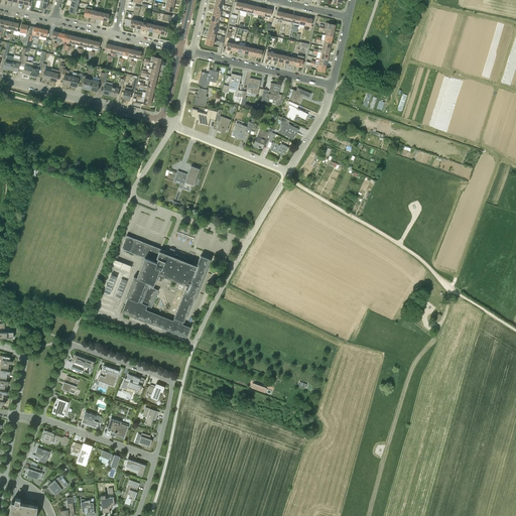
[(319,27),(324,28),(325,22),(315,20),(314,26),(319,27)]
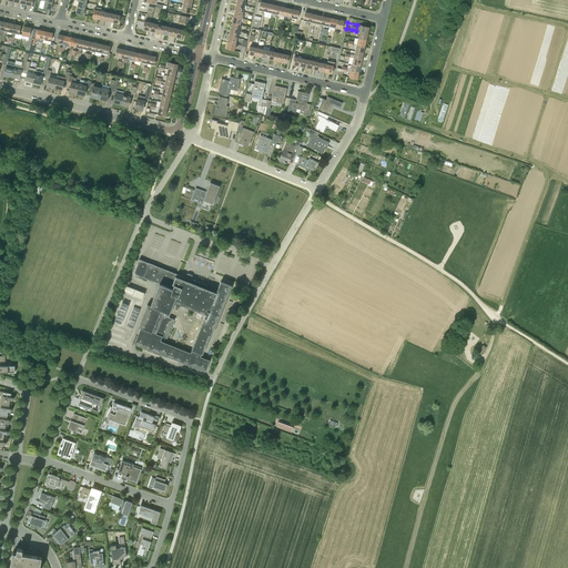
[(30,49),(32,39),(29,38),(31,28),(23,27),(21,38),(28,39),(27,48),(30,49)]
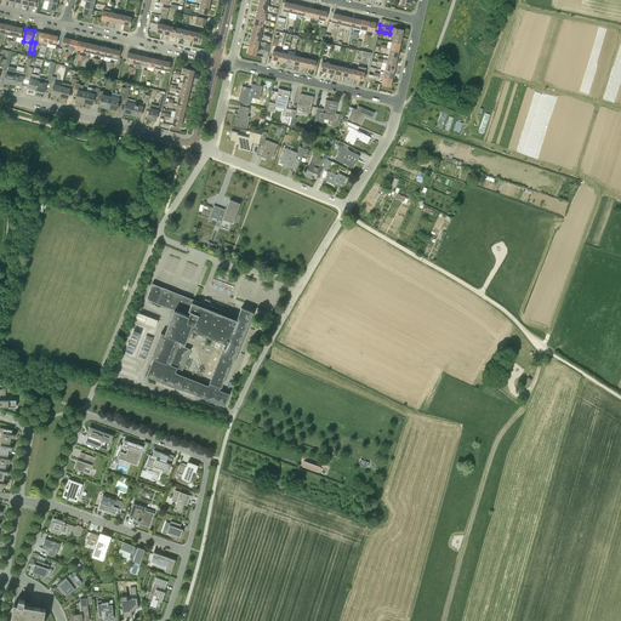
[(41,33),(39,41),(39,43),(35,41),(35,43),(33,53),(32,57),(36,58),(39,45),(47,46),(47,44),(50,33),(45,32),(45,33),(41,33)]
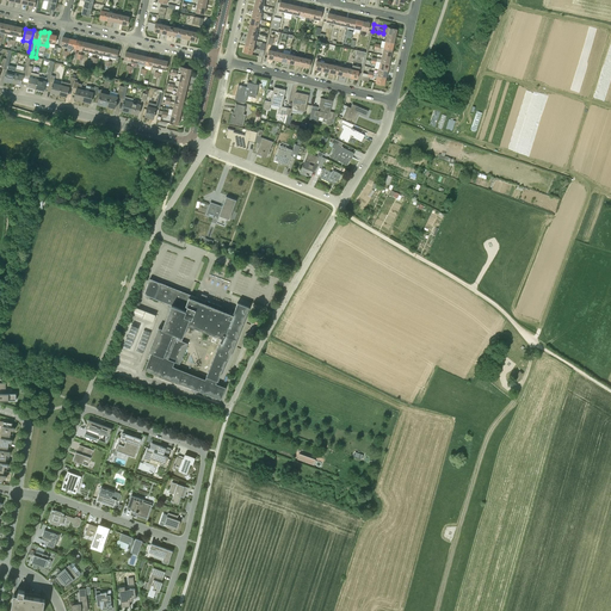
[(47,43),(55,44),(57,36),(54,35),(54,34),(49,32),(47,43)]
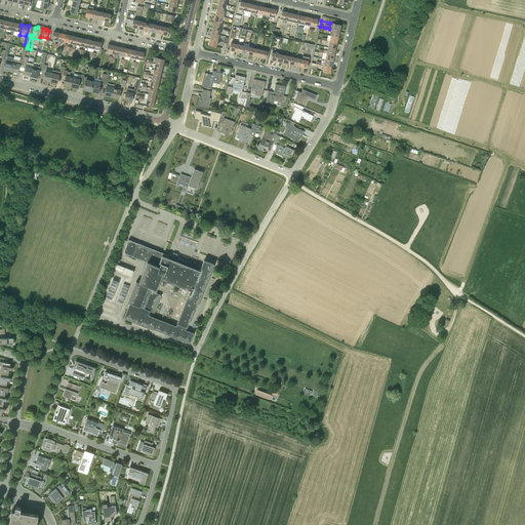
[(59,33),(58,41),(57,44),(56,48),(59,49),(61,41),(65,42),(66,35),(59,33)]
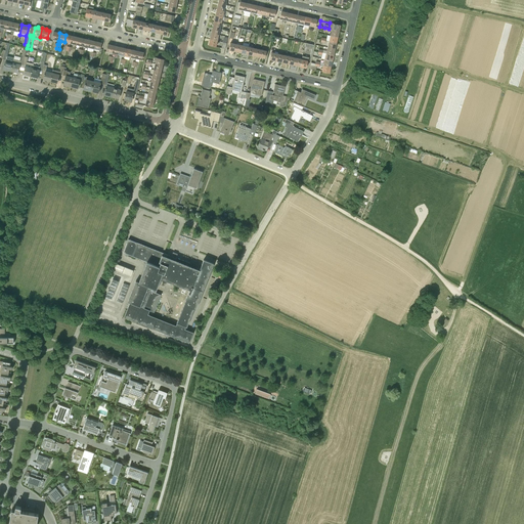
[(229,50),(235,51),(237,44),(230,42),(229,50)]
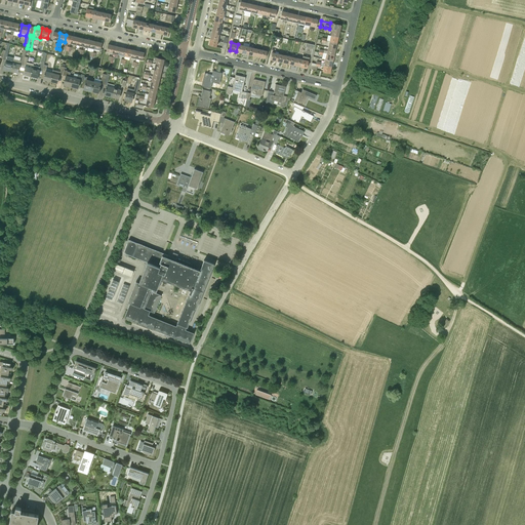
[(3,70),(10,71),(13,59),(7,57),(8,51),(5,50),(3,59),(6,61),(3,70)]
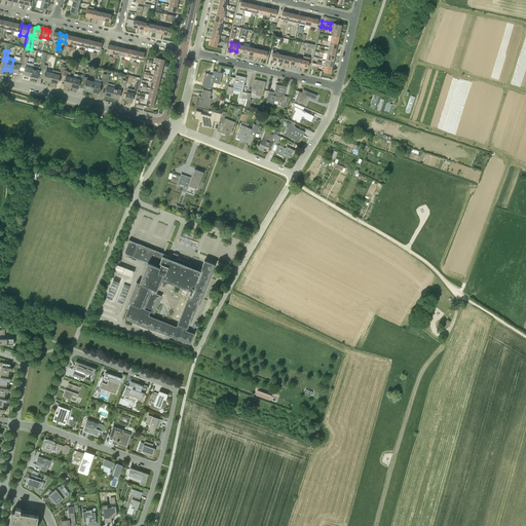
[(40,69),(43,70),(44,65),(46,59),(47,53),(43,52),(42,55),(43,57),(40,67),(34,66),(31,76),(38,78),(40,69)]
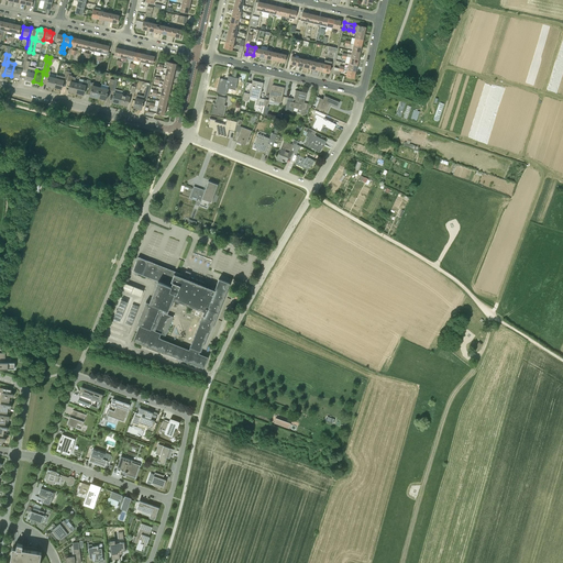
[(100,56),(99,61),(98,68),(107,70),(107,68),(101,67),(103,57),(100,56)]
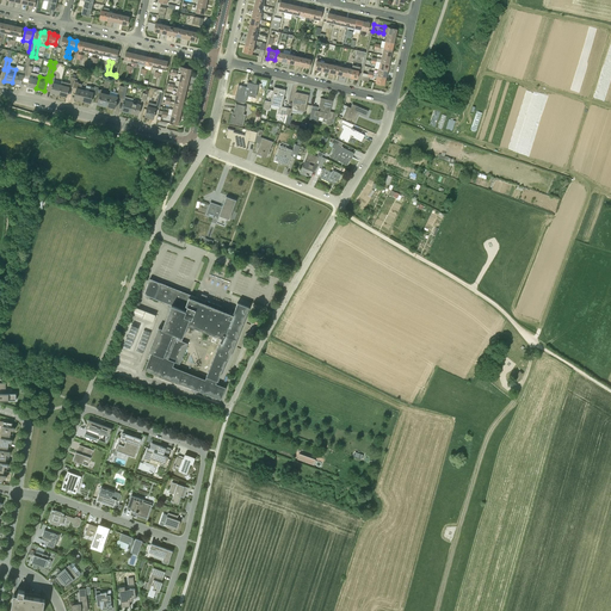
[(16,69),(12,82),(20,85),(24,74),(26,75),(29,66),(25,65),(24,67),(17,65),(16,69)]
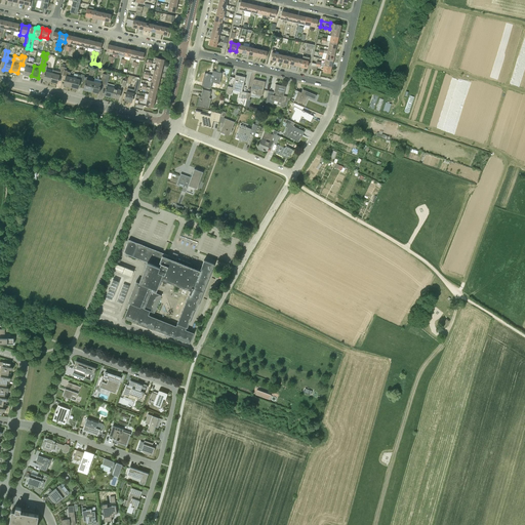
[(31,76),(34,66),(34,65),(27,63),(28,57),(25,56),(23,65),(26,66),(24,74),(31,76)]
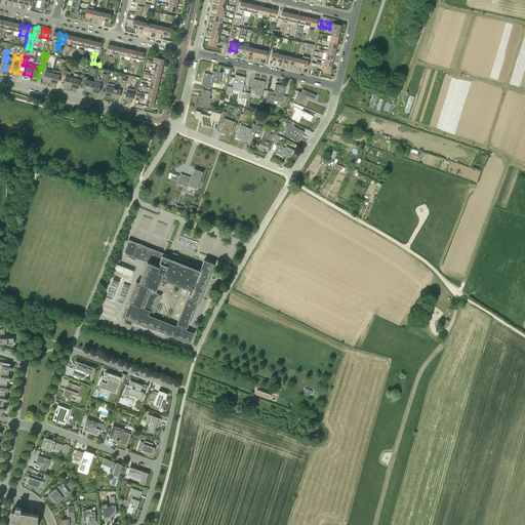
[(59,74),(63,75),(64,70),(65,67),(66,65),(63,64),(62,67),(61,72),(53,70),(52,73),(50,81),(57,83),(59,74)]
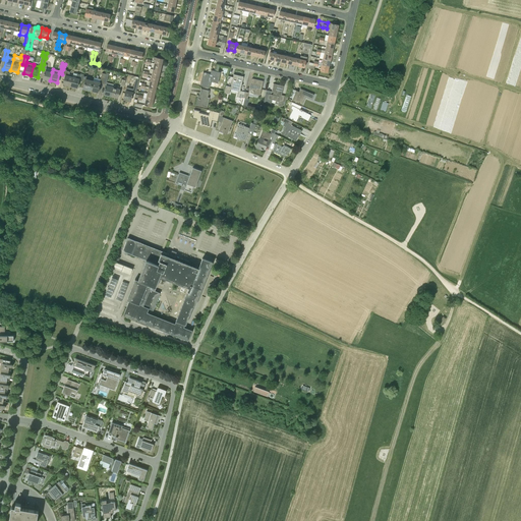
[(50,80),(52,72),(46,70),(47,68),(46,68),(47,65),(44,64),(43,69),(41,75),(44,76),(43,78),(50,80)]
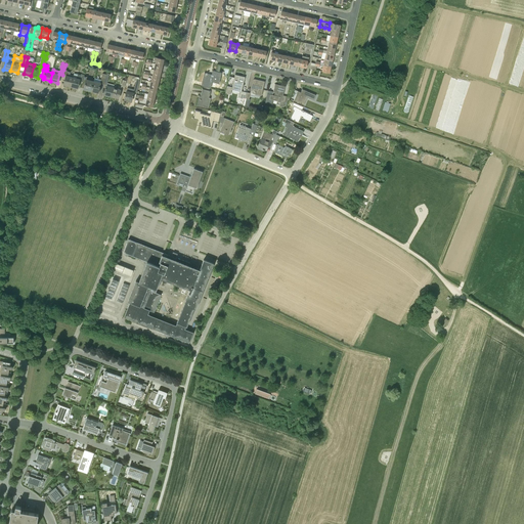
[(71,86),(73,78),(70,77),(71,73),(68,72),(68,71),(63,70),(62,75),(66,76),(63,84),(71,86)]
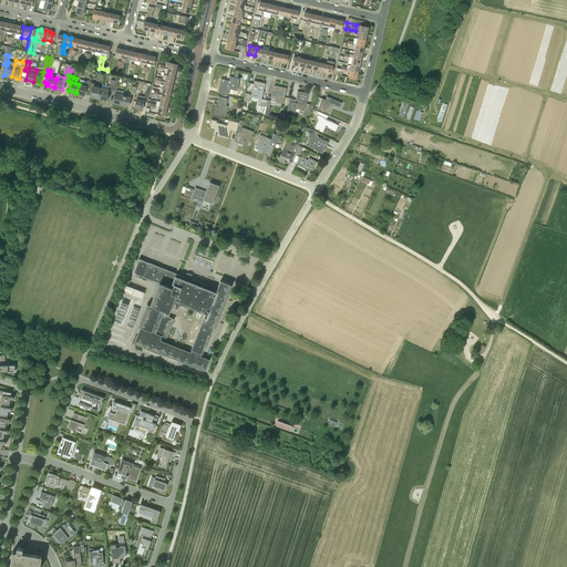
[(226,88),(237,91),(240,79),(230,76),(229,81),(222,79),(218,93),(225,94),(226,88)]
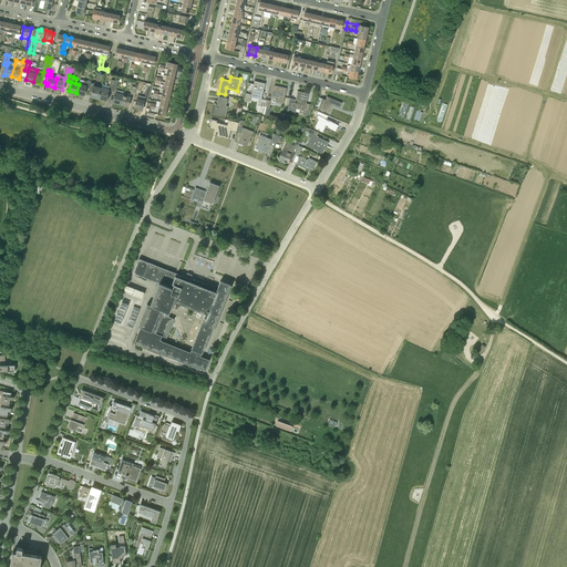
[(90,89),(91,82),(92,81),(88,80),(88,81),(84,81),(83,84),(79,84),(76,93),(84,95),(86,88),(90,89)]
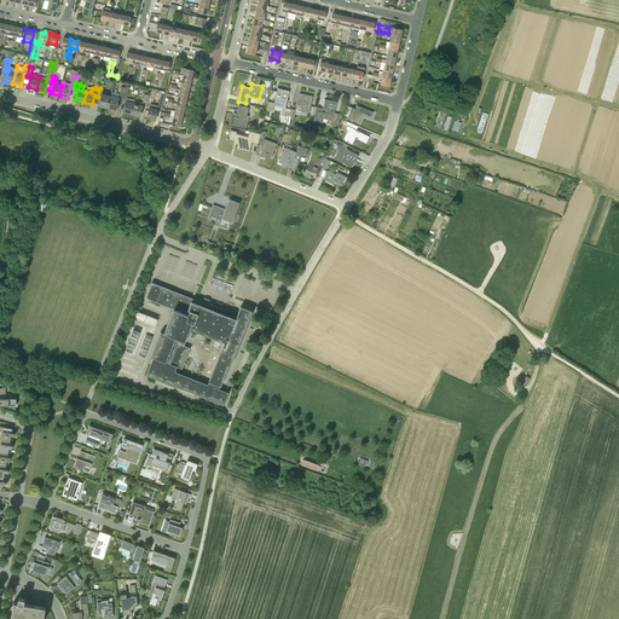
[(291,109),(285,108),(289,91),(278,88),(275,103),(270,102),(267,110),(273,111),(275,106),(283,109),(282,115),(290,116),(291,109)]
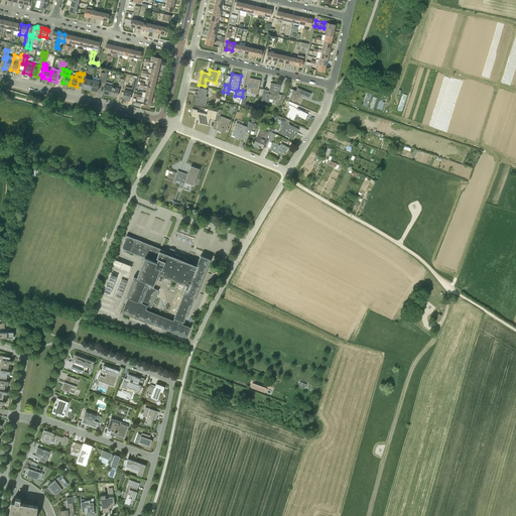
[(82,88),(90,90),(92,80),(86,79),(86,76),(83,75),(82,81),(81,85),(83,86),(82,88)]
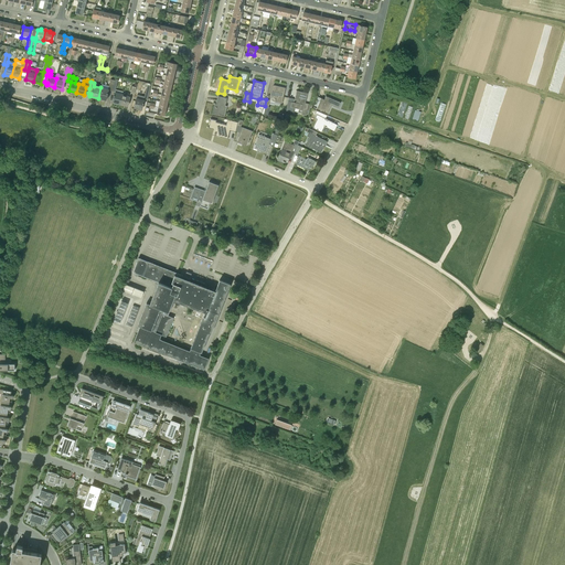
[(274,85),(270,98),(274,99),(274,102),(281,104),(285,89),(278,87),(278,86),(274,85)]
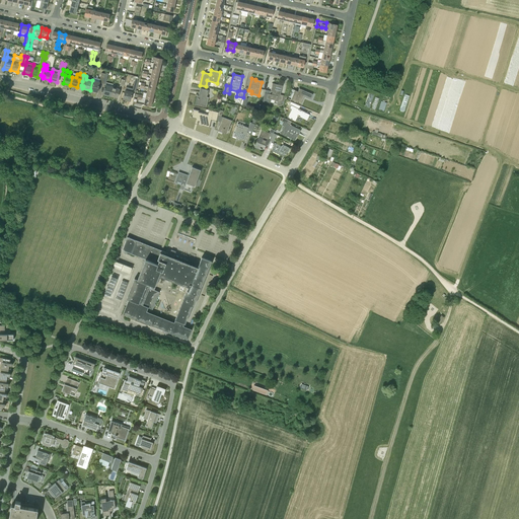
[(97,92),(99,83),(100,82),(99,82),(92,80),(90,90),(97,92)]
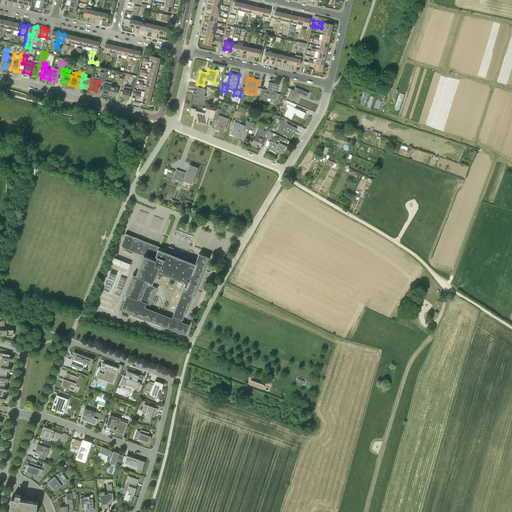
[(0,81),(0,88),(11,92),(13,85),(0,81)]
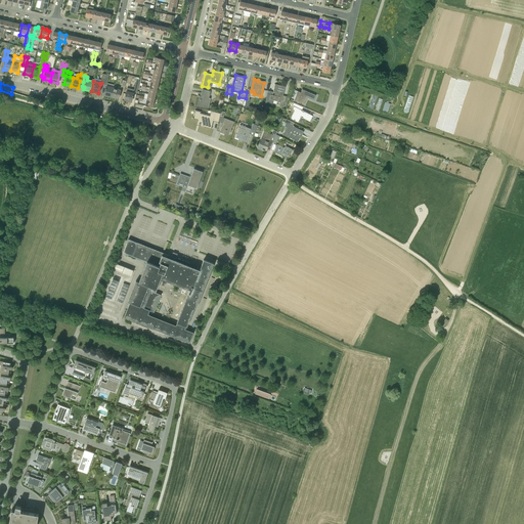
[(286,87),(280,85),(275,84),(272,95),(267,94),(265,101),(269,102),(269,103),(272,104),(273,100),(276,101),(275,104),(279,105),(279,106),(284,107),(286,98),(282,97),(286,87)]
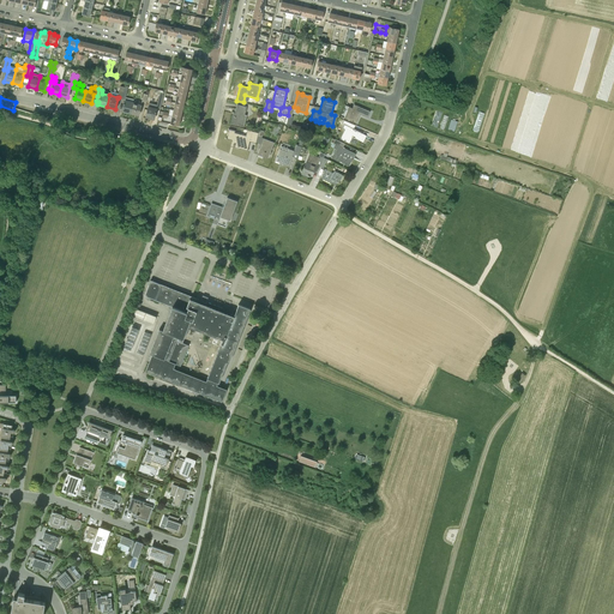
[(122,112),(131,114),(133,103),(125,101),(122,112)]
